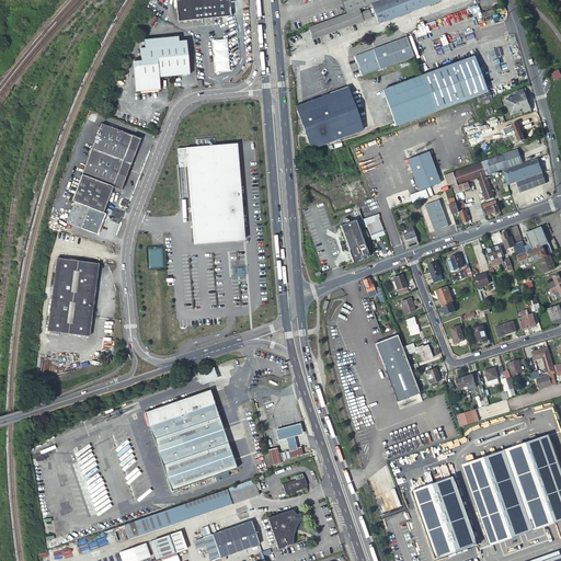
[(181,0),(175,1),(178,22),(192,20),(231,16),(229,2),(235,2),(233,0),(181,0)]
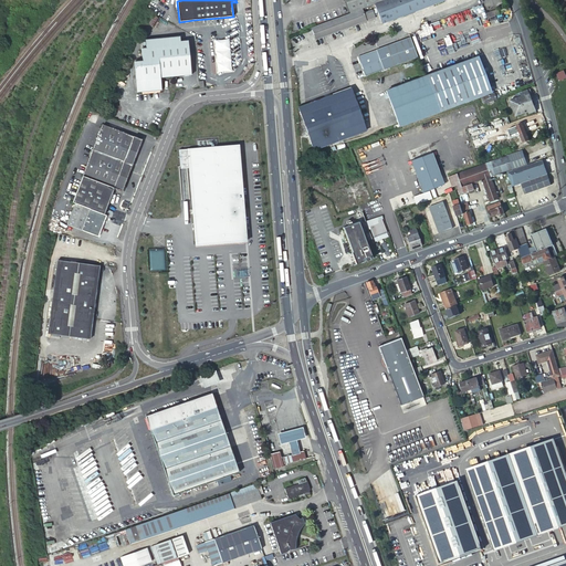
[(347,0),(353,12),(362,9),(375,4),(386,0),(347,0)]
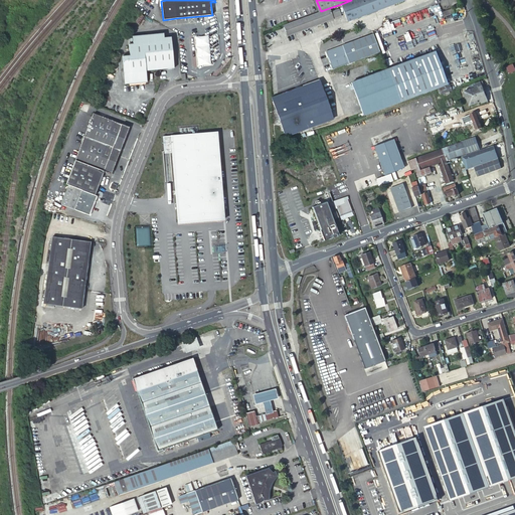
[(351,0),(341,4),(348,21),(405,0),(351,0)]
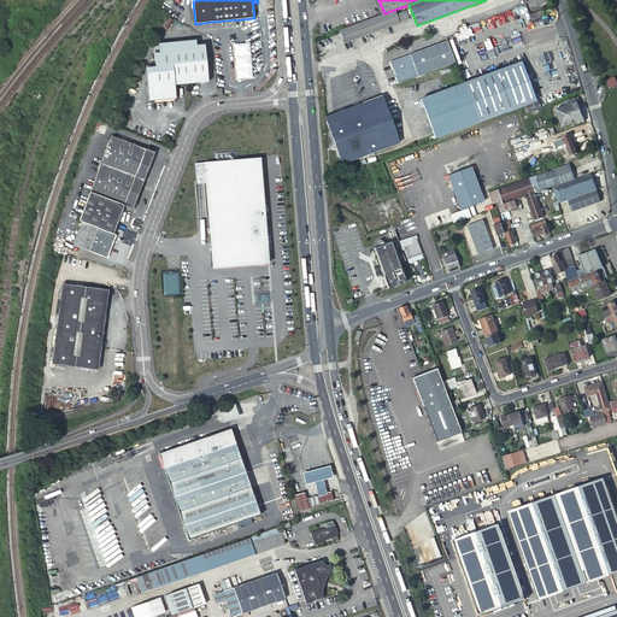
[(385,13),(340,30),(345,42),(399,22),(397,15),(394,10),(385,13)]
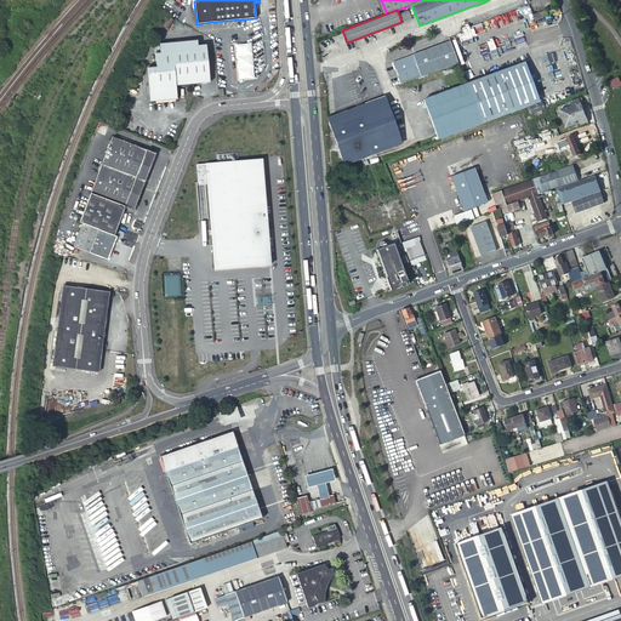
[(536,21),(550,16),(547,11),(547,10),(534,15),(536,21)]
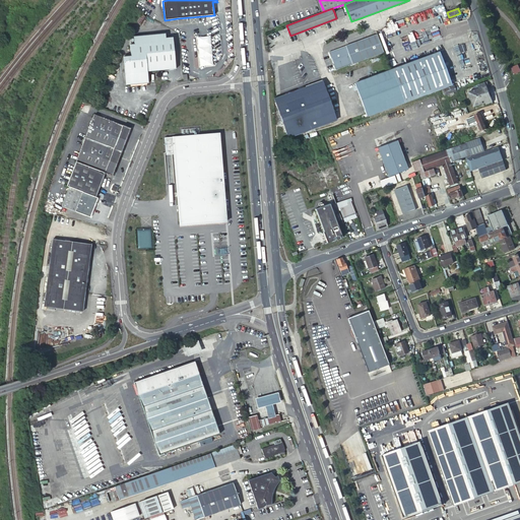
[(334,12),(336,18),(344,16),(341,9),(334,12)]
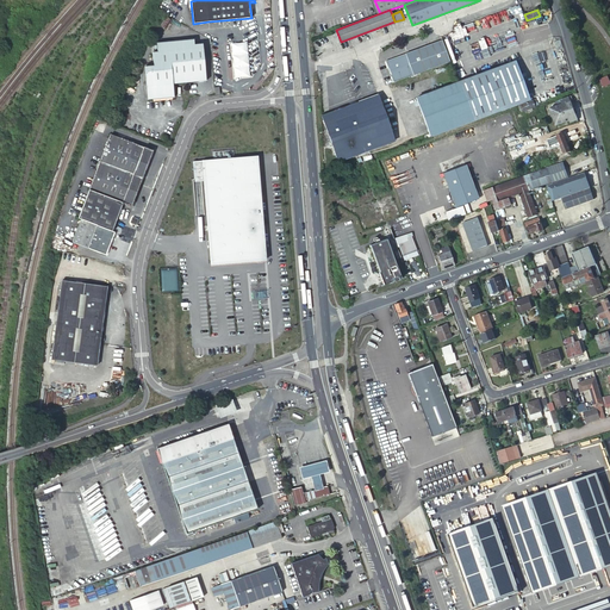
[(206,80),(203,43),(195,44),(195,39),(156,43),(156,53),(153,53),(154,67),(145,67),(148,99),(174,97),(173,83),(206,80)]
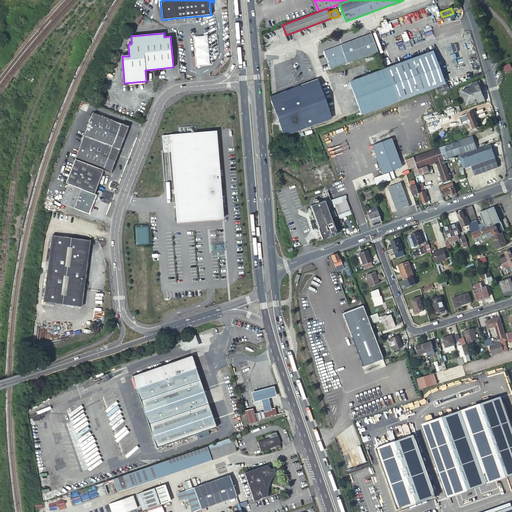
[(378,52),(371,34),(324,51),(330,69),(378,52)]
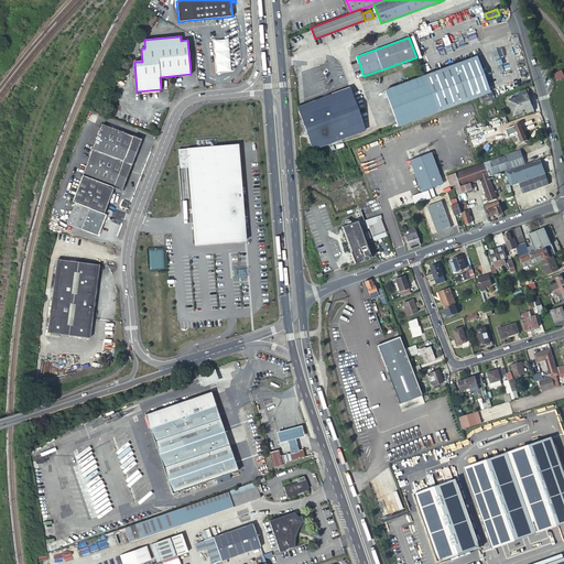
[(214,40),(215,73),(230,72),(229,39),(214,40)]
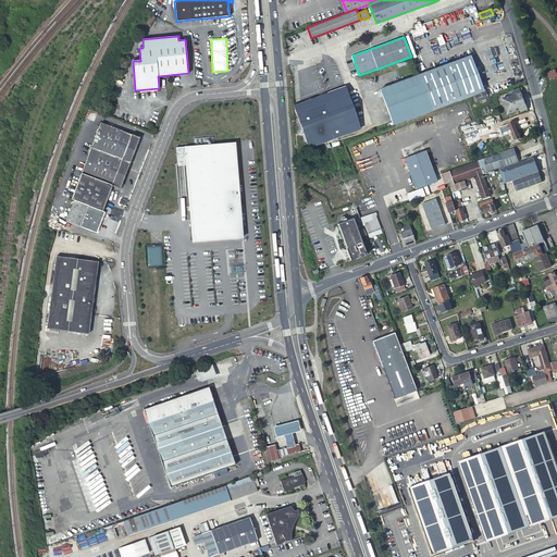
[(482,91),(469,57),(421,74),(381,89),(394,124),(434,110),(482,91)]
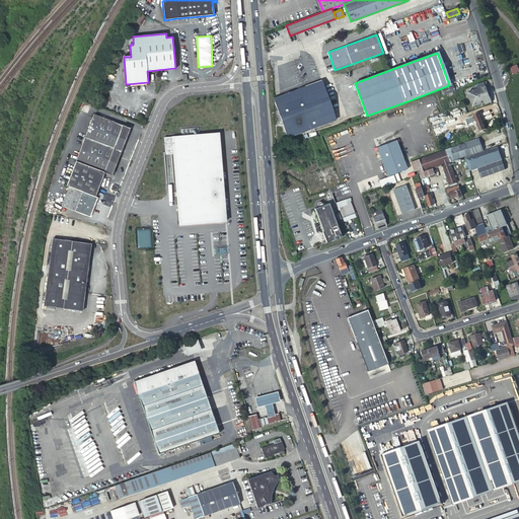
[(288,91),(274,97),(282,119),(288,135),(318,124),(336,117),(321,79),(304,85),(296,88),(288,91)]
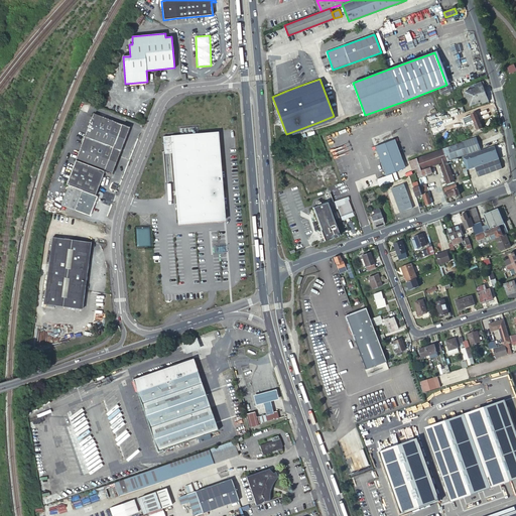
[(485,92),(483,86),(485,85),(484,81),(475,85),(477,88),(465,93),(470,107),(482,103),(482,104),(489,102),(485,92)]
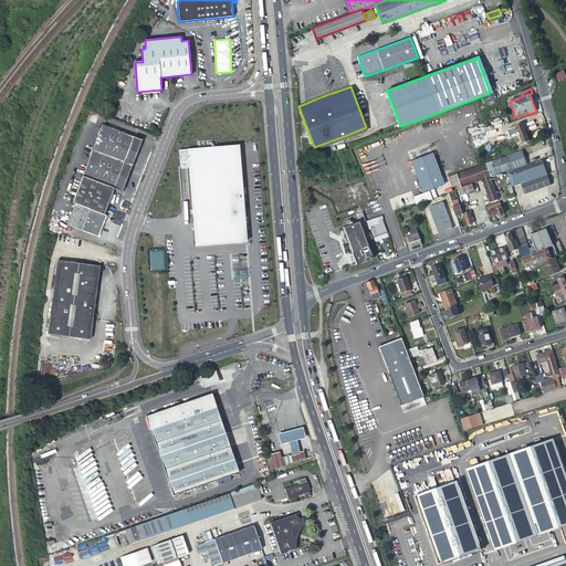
[(496,98),(500,97),(498,92),(481,97),(484,104),(488,103),(494,101),(496,100),(496,98)]
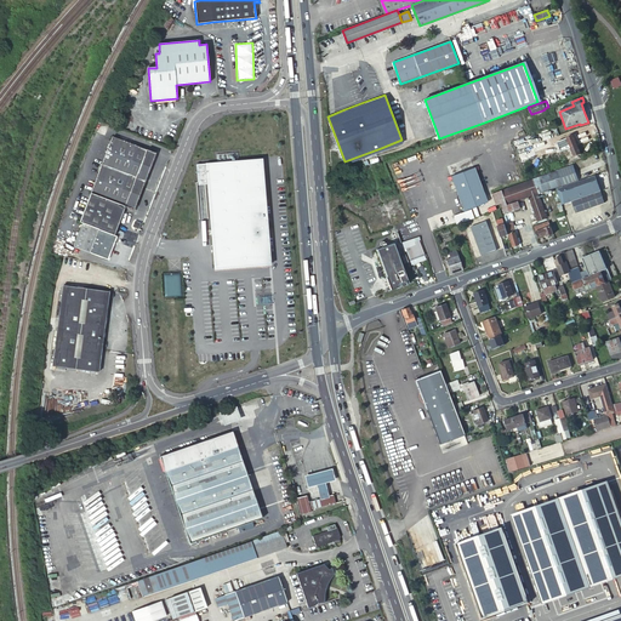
[(553,117),(545,119),(547,126),(548,130),(553,127),(552,126),(556,124),(553,117)]
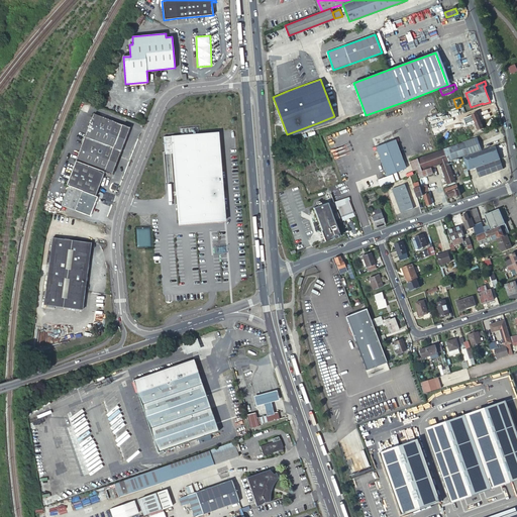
[(472,124),(481,121),(477,111),(471,114),(472,116),(464,119),(468,126),(472,124)]
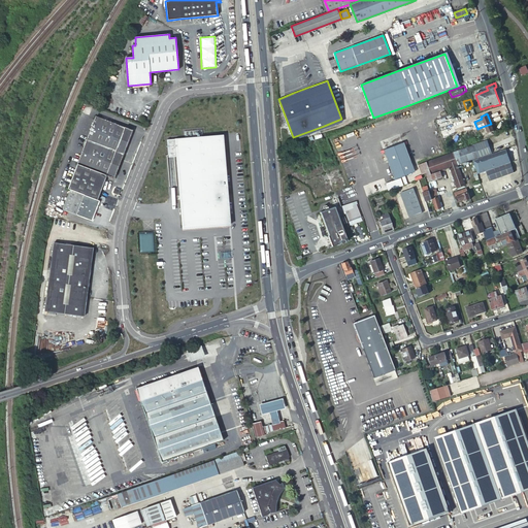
[(94,114),(76,162),(102,172),(102,173),(104,174),(103,175),(104,175),(113,178),(122,159),(121,158),(132,129),(110,121),(102,118),(94,114)]
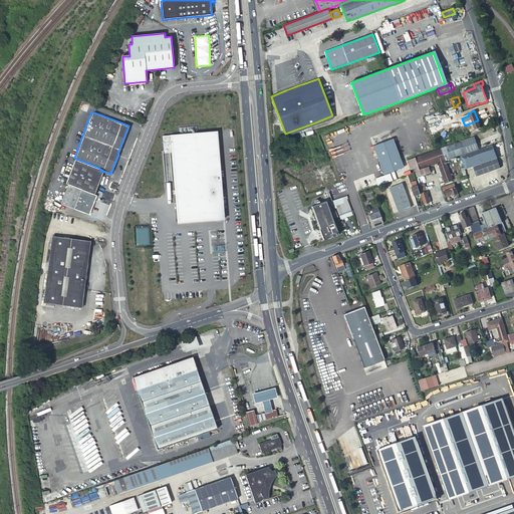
[(471,136),(482,132),(478,120),(469,123),(471,127),(469,129),(471,136)]
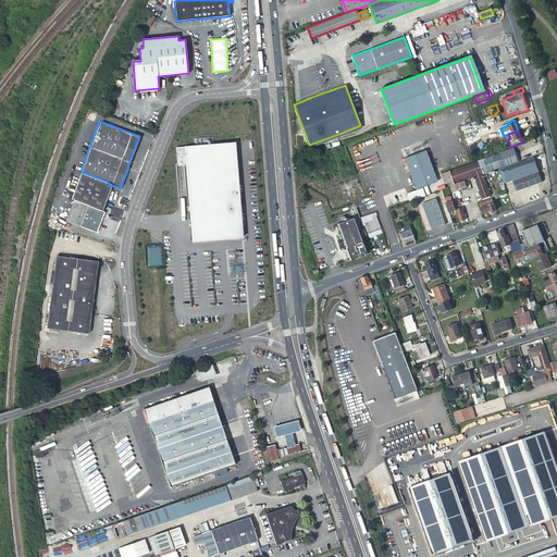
[(425,134),(415,138),(417,143),(429,138),(426,134),(425,135),(425,134)]
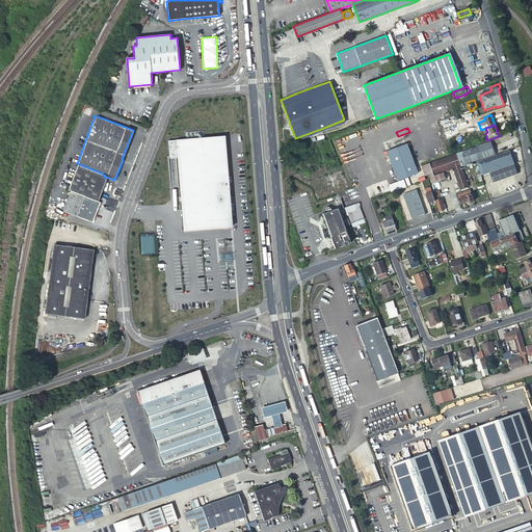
[(223,228),(233,228),(232,216),(225,136),(168,140),(170,159),(178,159),(182,231),(223,228)]
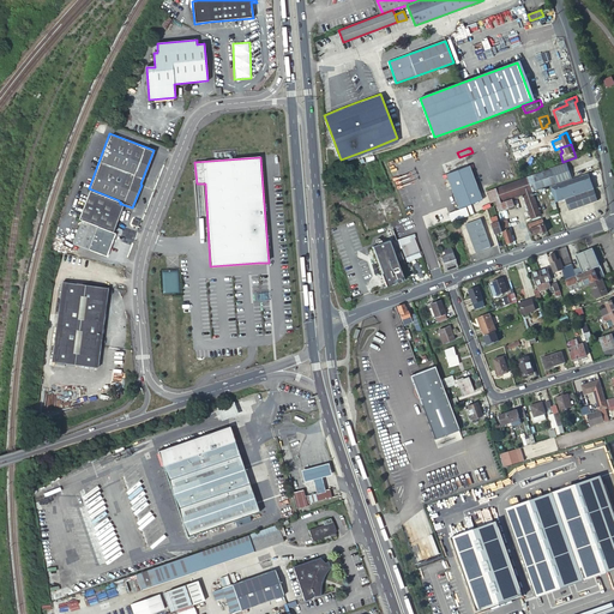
[(601,169),(601,166),(591,168),(589,158),(588,158),(587,160),(578,162),(579,167),(578,167),(581,172),(582,176),(589,174),(601,169)]
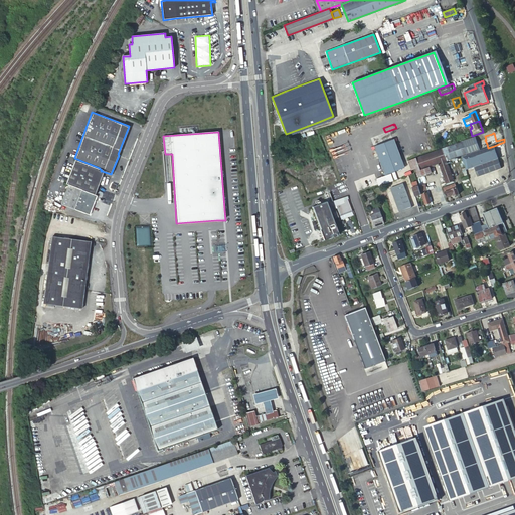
[(386,175),(405,168),(394,139),(375,146),(386,175)]
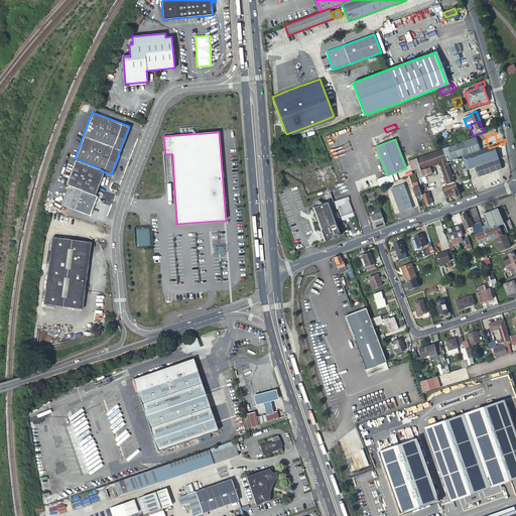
[(467,151),(464,142),(417,158),(422,171),(423,177),(433,174),(431,168),(439,165),(446,183),(455,180),(449,166),(447,162),(447,161),(468,154),(467,151)]
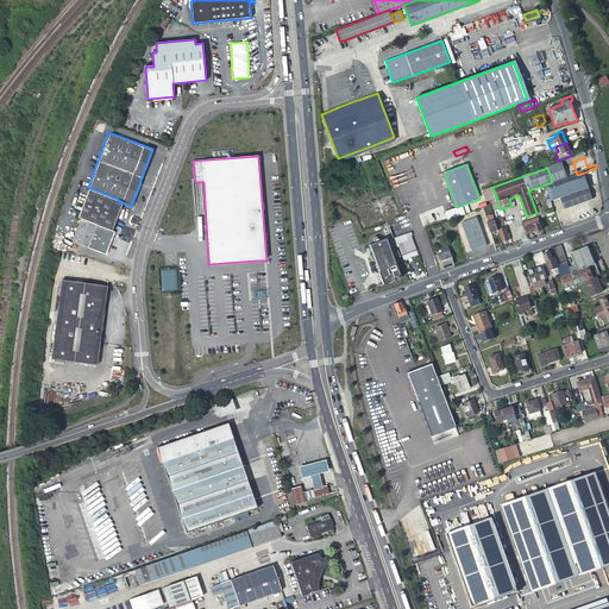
[(571,176),(566,177),(572,194),(589,188),(584,173),(577,175),(571,176)]
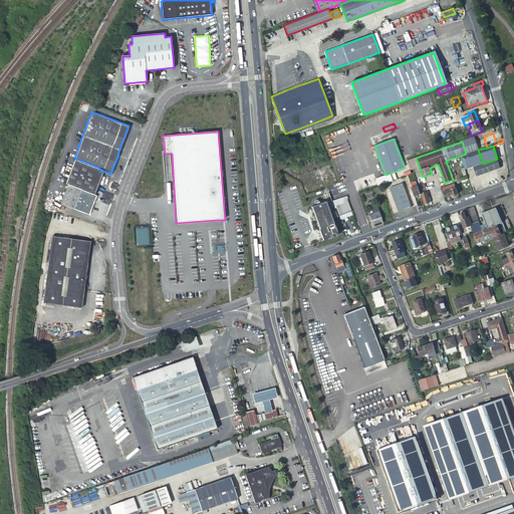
[(483,164),(478,150),(478,151),(467,155),(466,155),(461,157),(466,170),(471,168),(471,169),(475,168),(476,172),(477,176),(500,169),(497,159),(483,164)]
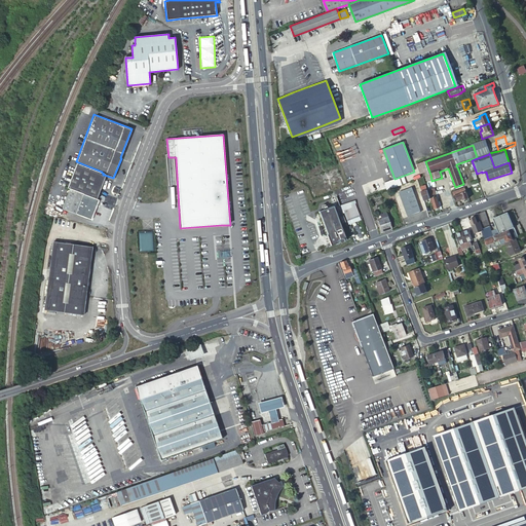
[(76,161),(72,173),(101,184),(104,175),(103,175),(104,174),(102,173),(102,172),(76,161)]
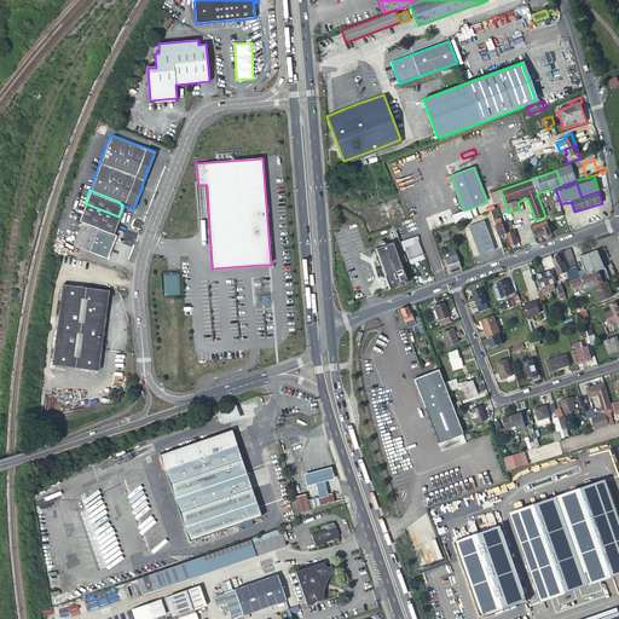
[(507,206),(501,190),(491,194),(496,206),(501,204),(502,208),(507,206)]
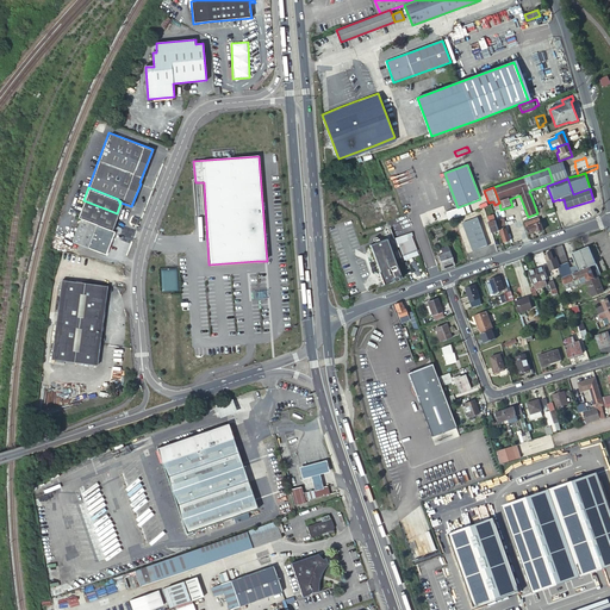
[(117,213),(83,200),(80,209),(82,210),(113,223),(117,213)]
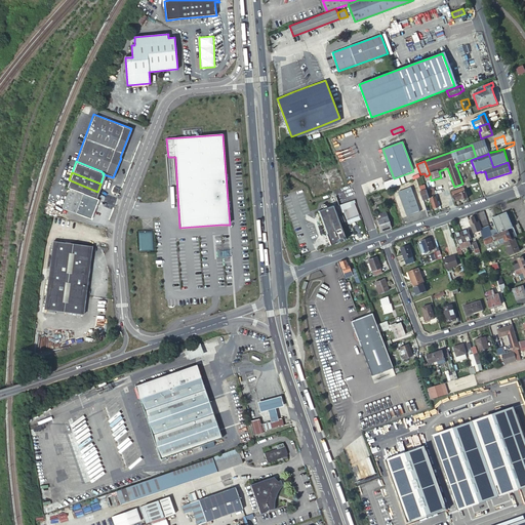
[(97,192),(71,180),(61,206),(89,217),(99,193),(97,192)]
